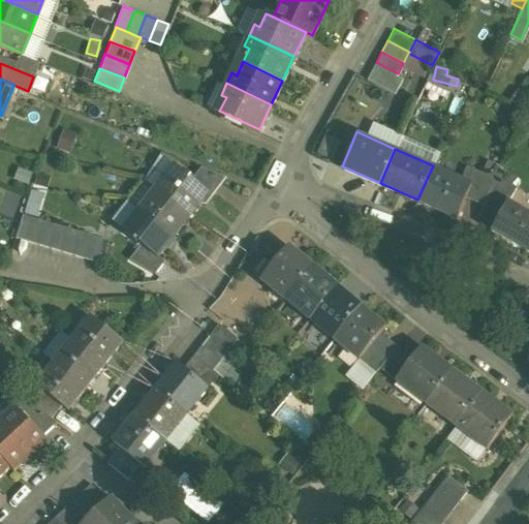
[(176,163),(178,158),(162,150),(145,178),(157,186),(176,163)]
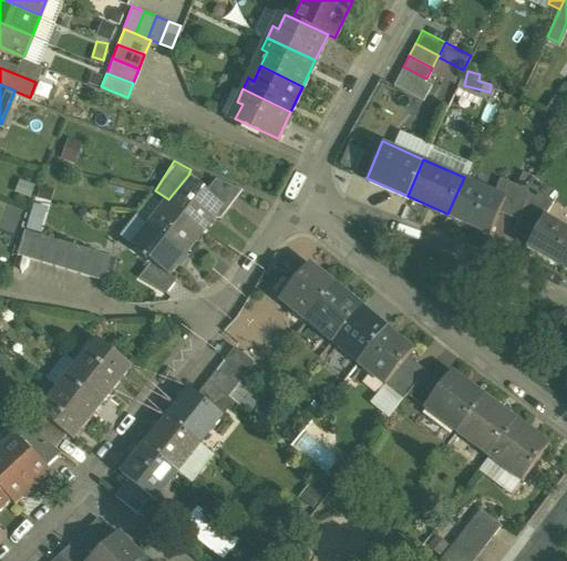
[(206,188),(188,175),(168,199),(167,200),(203,228),(223,204),(224,203),(206,188)]
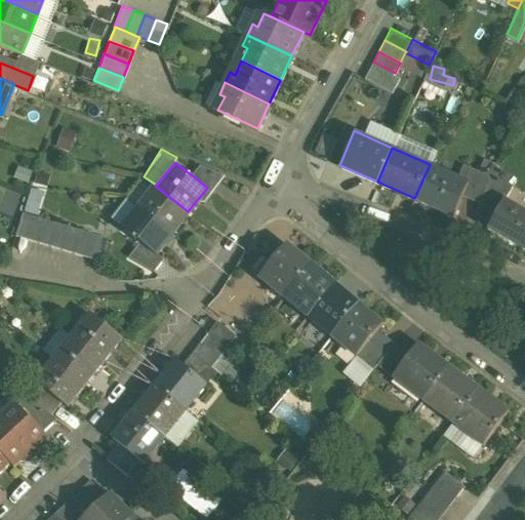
[(224,173),(200,163),(191,174),(207,188),(206,189),(209,192),(224,173)]
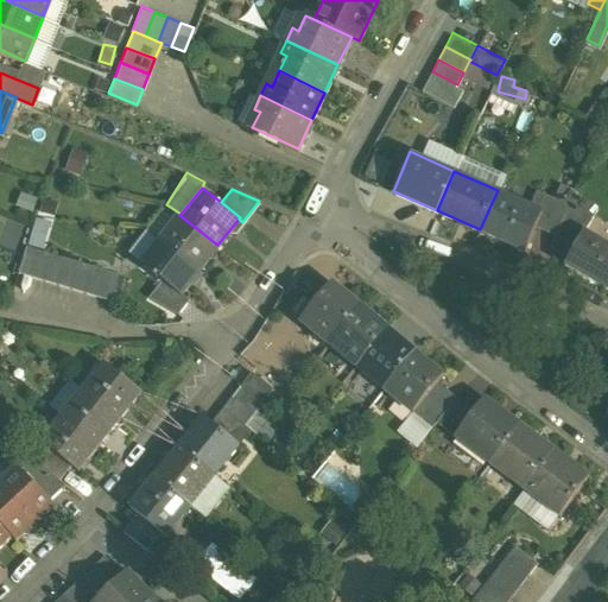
[(542,209),(498,190),(480,229),(524,249),(542,209)]
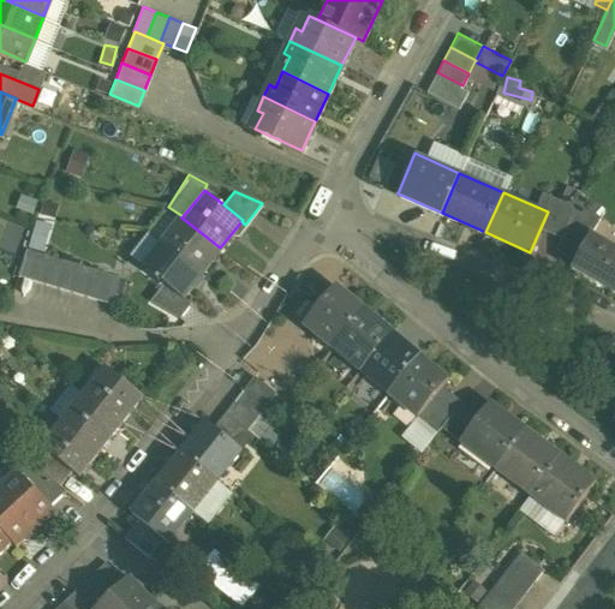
[(604,208),(579,193),(563,231),(556,246),(575,257),(591,230),(591,231),(604,208)]
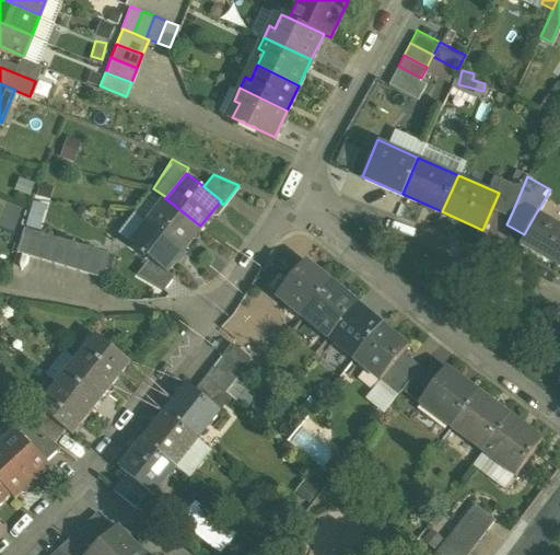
[(42,224),(47,199),(34,196),(27,221),(42,224)]
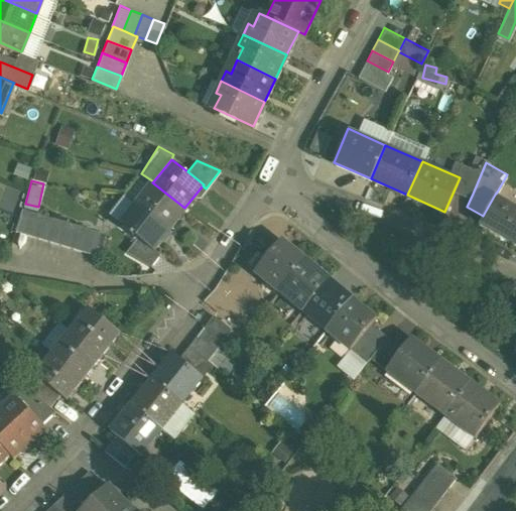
[(184,208),(152,182),(137,203),(169,228),(184,208)]
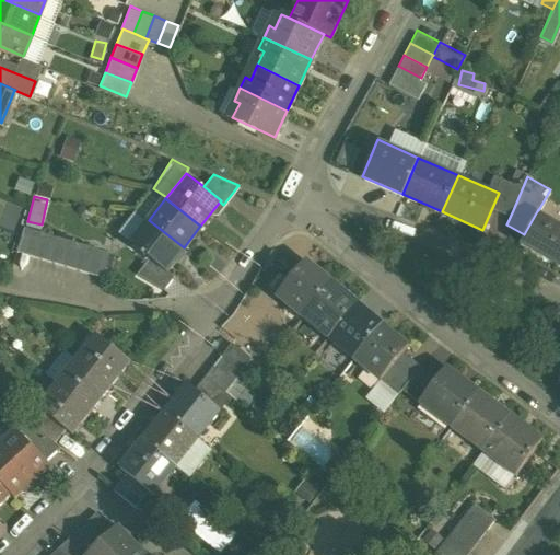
[(559,221),(538,210),(538,209),(524,234),(520,241),(559,264),(559,261),(559,221)]
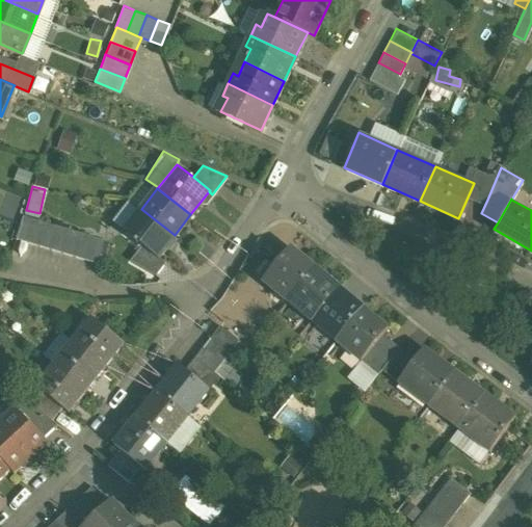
[(175,235),(141,209),(125,230),(142,243),(158,256),(159,255),(175,235)]
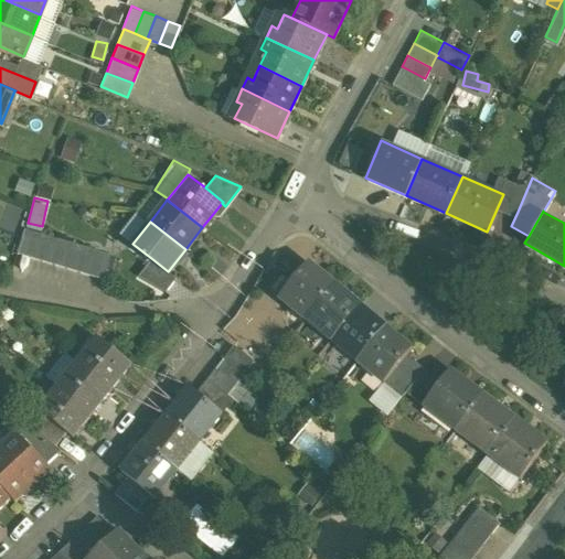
[(38,229),(24,226),(18,250),(30,255),(38,229)]
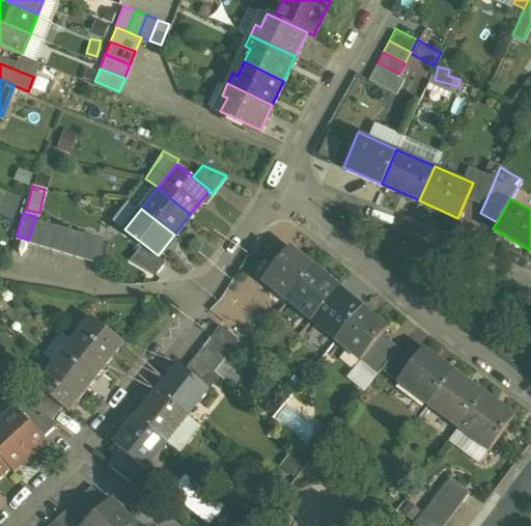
[(47,220),(35,216),(28,240),(39,243),(47,220)]
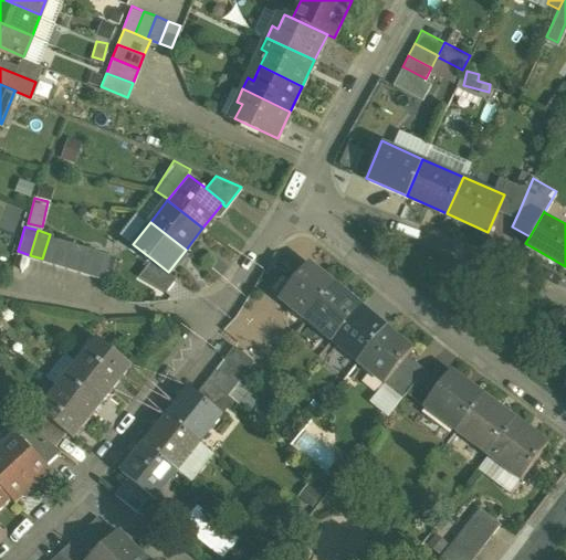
[(50,234),(42,259),(54,262),(62,238),(50,234)]
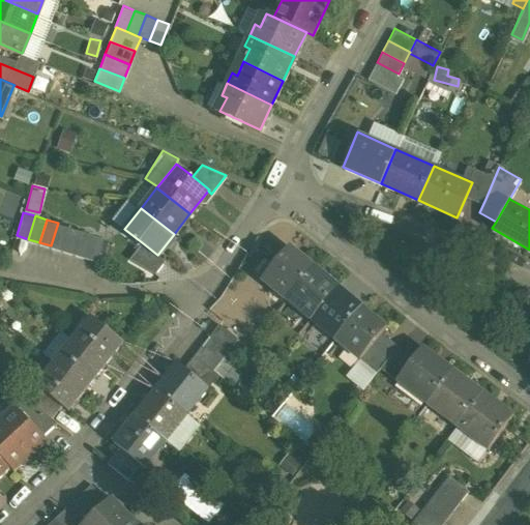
[(58,223),(51,245),(63,250),(70,226),(58,223)]
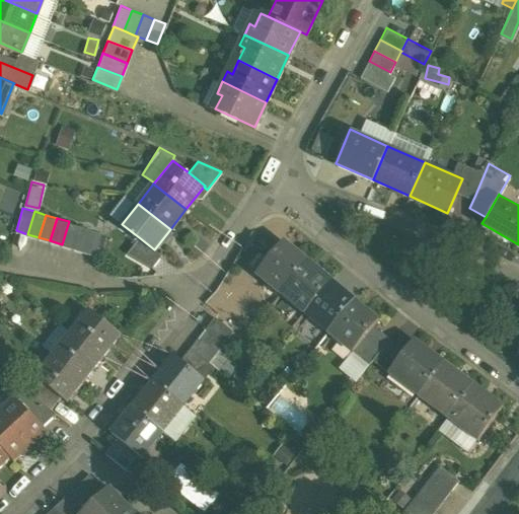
[(80,225),(69,221),(62,244),(73,247),(80,225)]
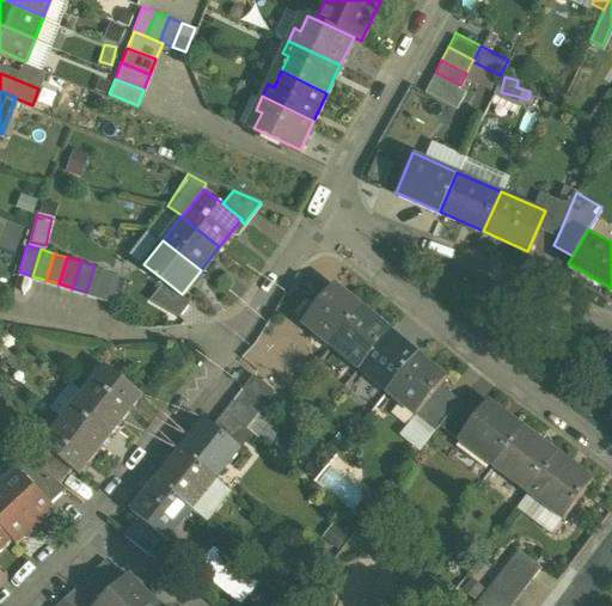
[(108,269),(95,265),(86,292),(101,297),(108,269)]
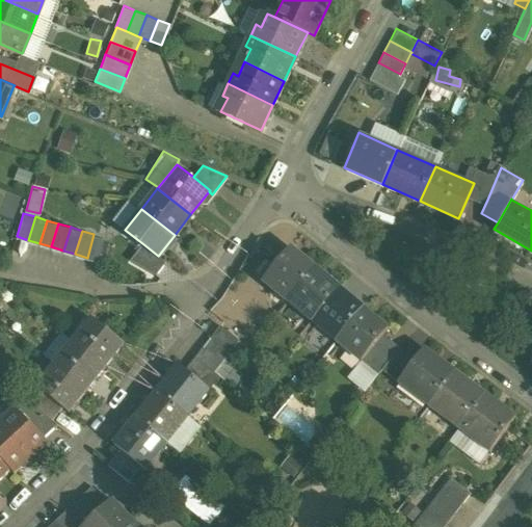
[(106,237),(94,234),(87,258),(99,261),(106,237)]
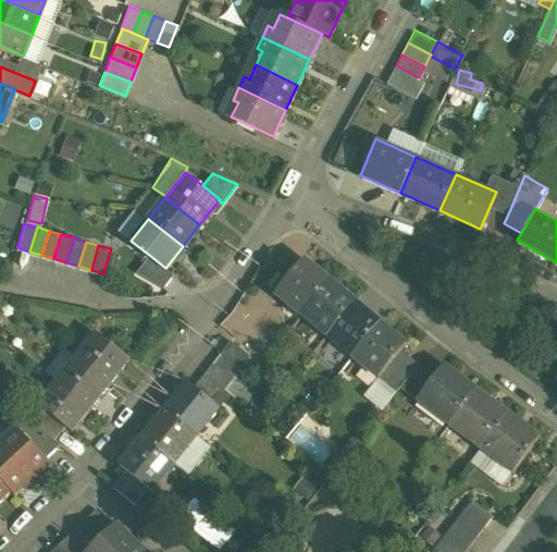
[(165,268),(149,255),(136,270),(163,285),(173,272),(166,267),(165,268)]
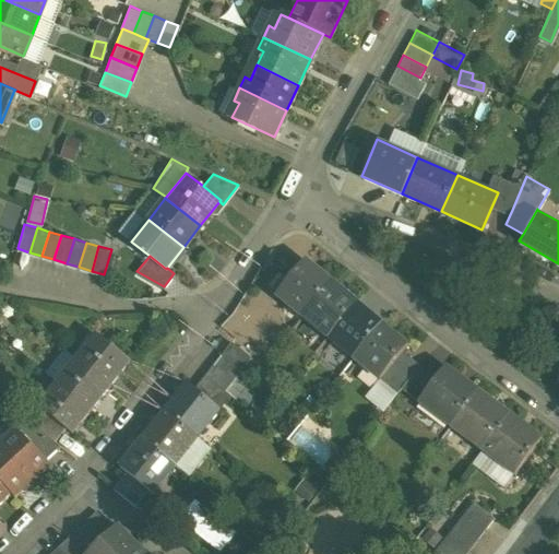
[(304,258),(276,292),(288,302),(292,297),(307,309),(331,281),(304,258)]
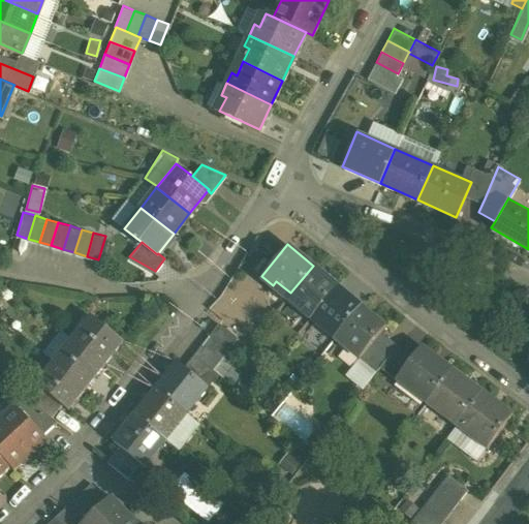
[(290,293),(286,297),(297,305),(300,301),(314,312),(337,285),(313,266),(290,293)]
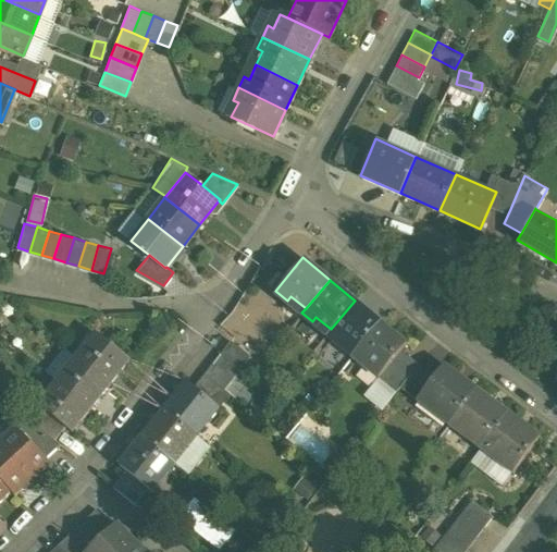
[(380,321),(355,301),(331,329),(327,333),(337,342),(341,338),(356,350),(380,321)]
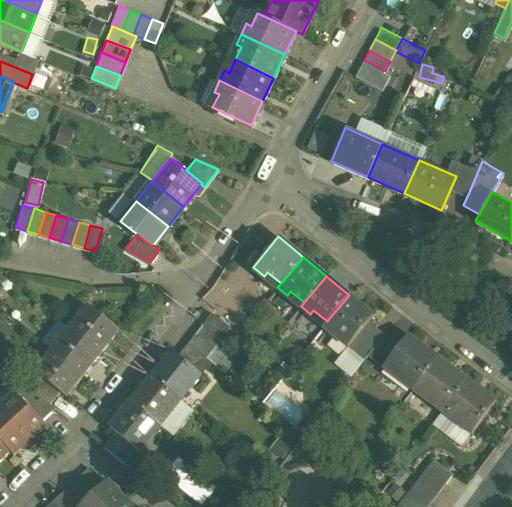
[(372,314),(349,295),(327,321),(324,325),(333,333),(335,330),(350,342),(368,319),(372,314)]
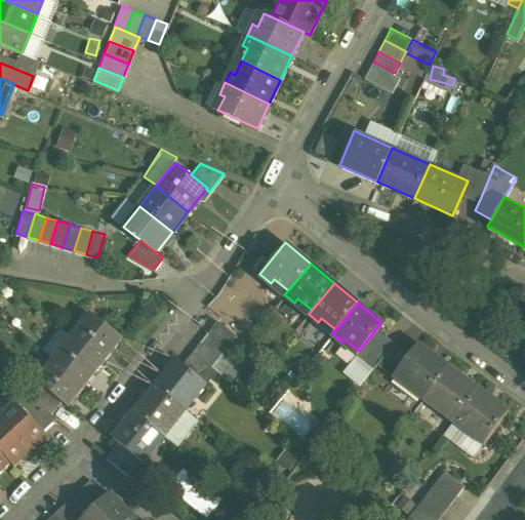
[(94,314),(83,327),(80,324),(72,334),(76,336),(104,358),(122,335),(94,314)]
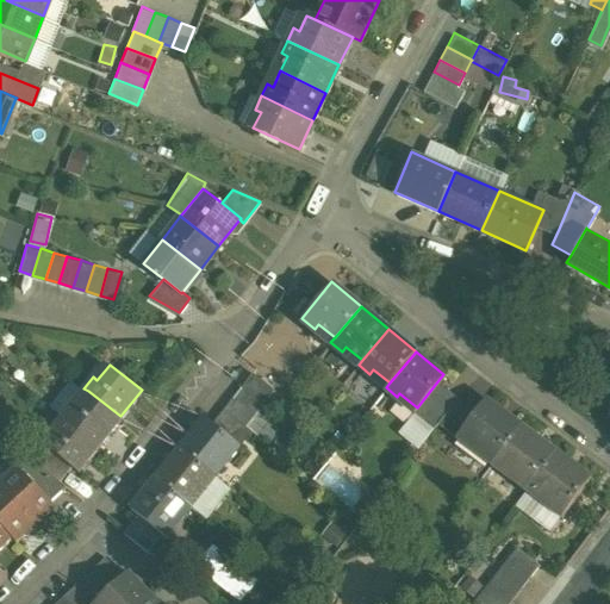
[(274,388),(253,371),(241,385),(263,403),(274,388)]
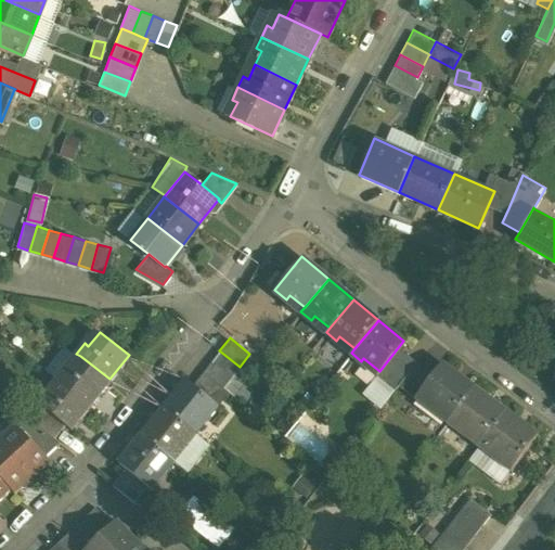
[(379,371),(376,374),(394,388),(398,383),(416,359),(399,346),(379,371)]
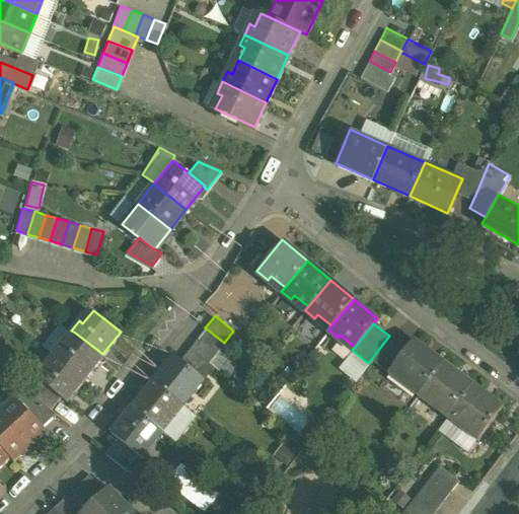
[(224,343),(205,327),(198,337),(217,352),(224,343)]
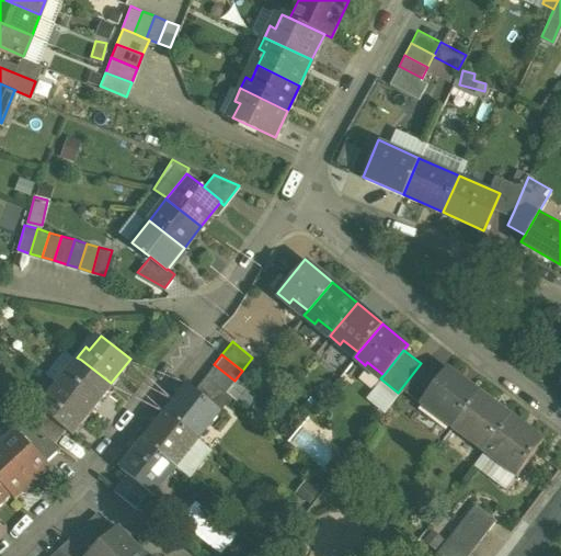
[(111,383),(81,360),(70,374),(66,372),(58,381),(63,384),(91,407),(111,383)]
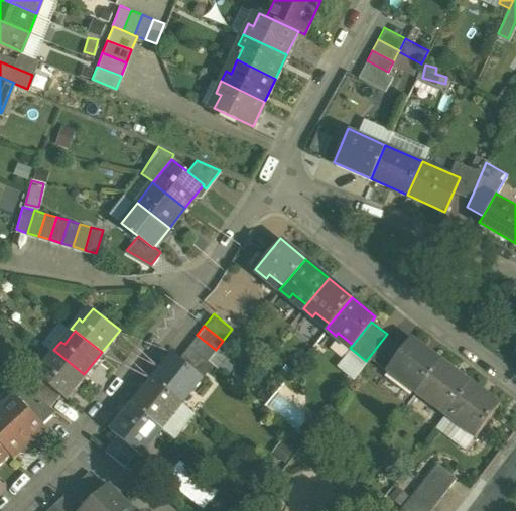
[(403,346),(387,334),(370,356),(386,368),(389,364),(403,346)]
